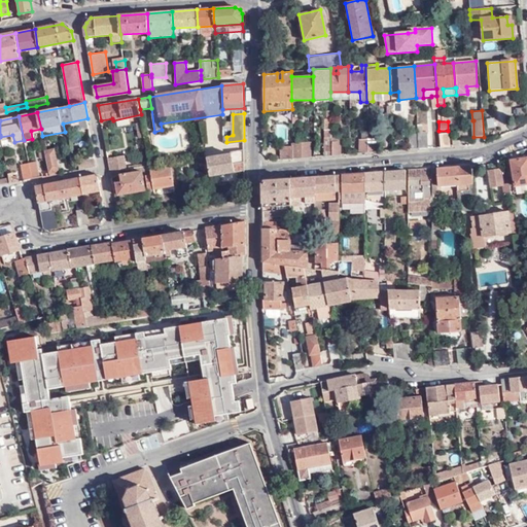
[(417,134),(418,148),(427,148),(427,134),(422,133),(421,125),(417,125),(417,134)]
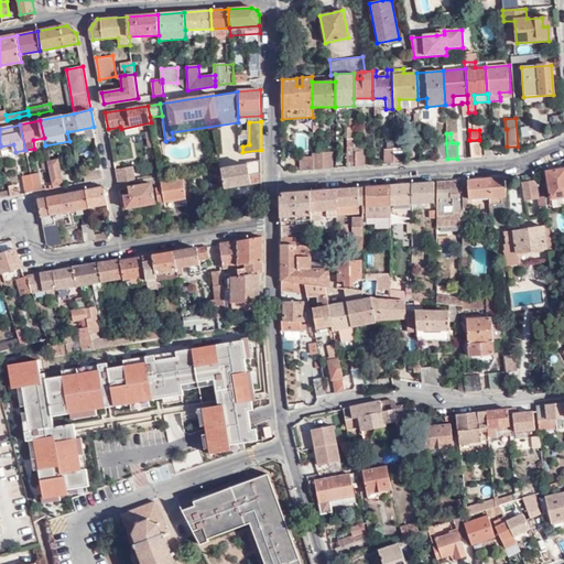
[(438,160),(447,159),(446,143),(437,143),(438,160)]
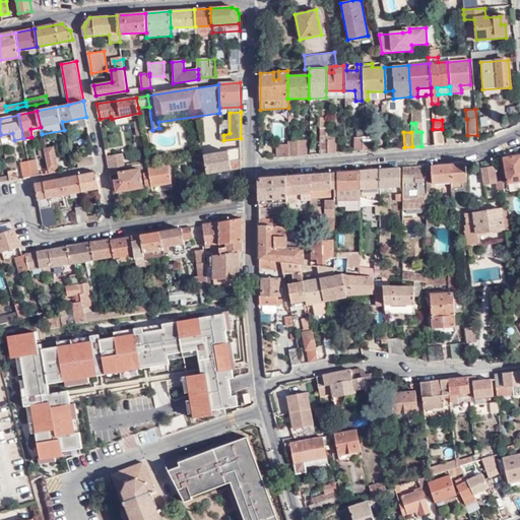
[(434,133),(435,146),(443,145),(442,132),(434,133)]
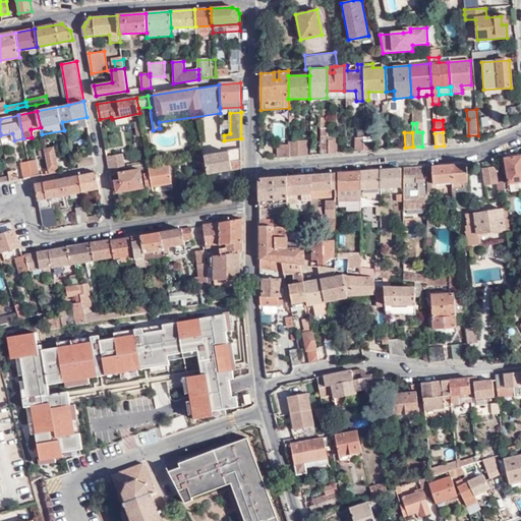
[(362,137),(363,151),(371,151),(371,137),(362,137)]
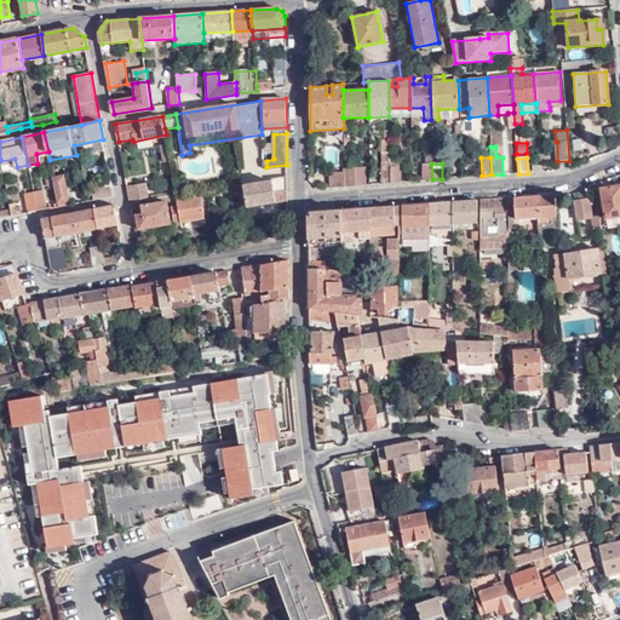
[(344,172),(344,185),(366,184),(365,167),(344,168),(344,172)]
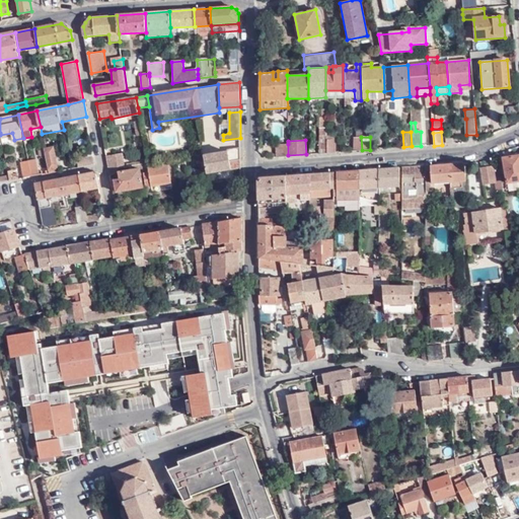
[(326,142),(326,152),(335,152),(335,142),(326,142)]
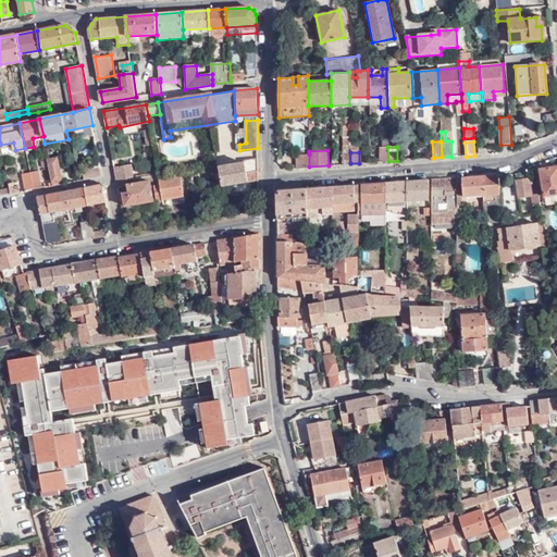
[(296,155),(296,168),(309,166),(309,155),(296,155)]
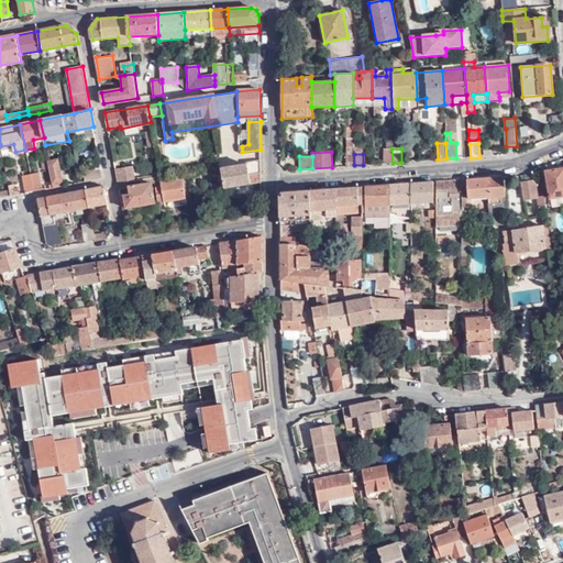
[(58,158),(48,159),(50,167),(54,188),(62,186),(61,183),(63,183),(58,158)]
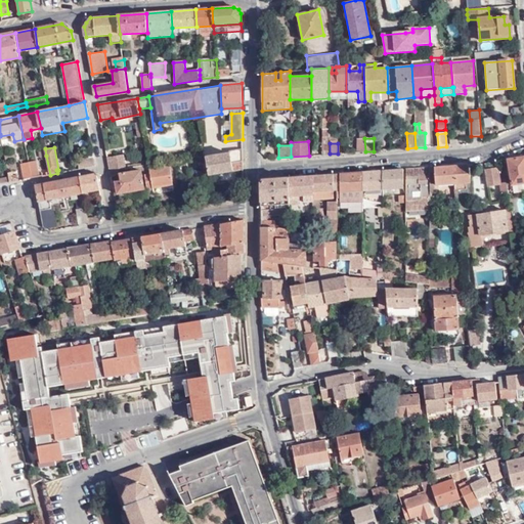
[(46,156),(45,148),(38,149),(39,157),(46,156)]
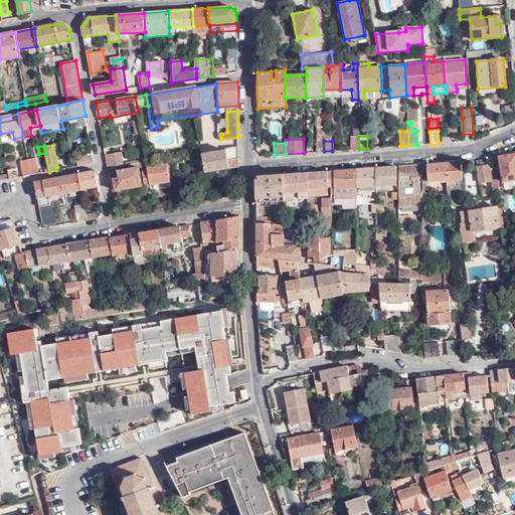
[(206,171),(239,166),(239,159),(239,147),(227,149),(227,150),(203,153),(206,171)]
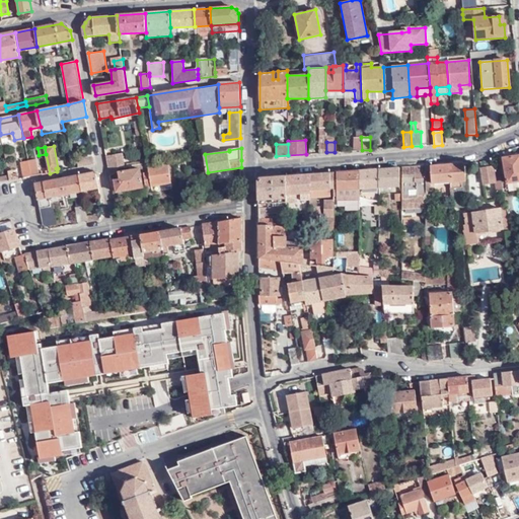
[(108,169),(124,166),(122,153),(105,156),(108,169)]
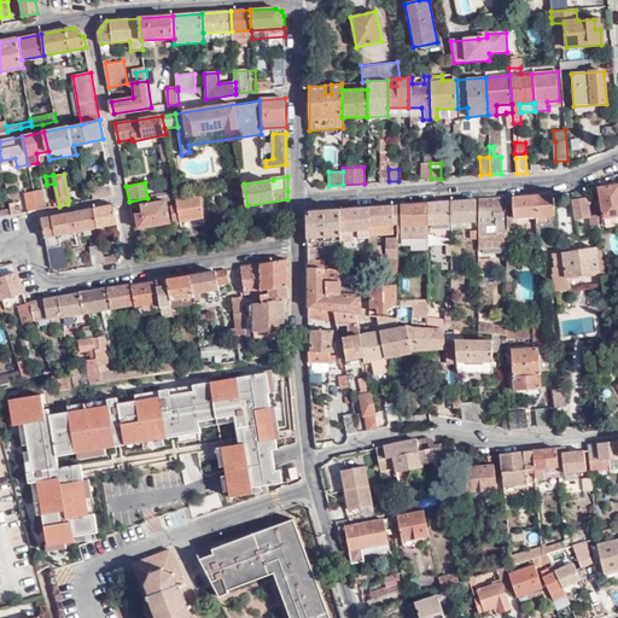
[(617,215),(617,185),(599,188),(604,219),(617,215)]
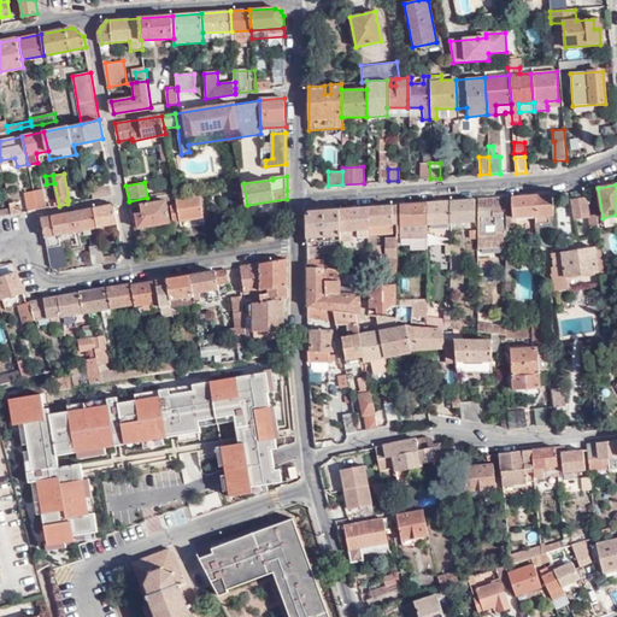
[(112,195),(111,187),(93,191),(94,199),(112,195)]
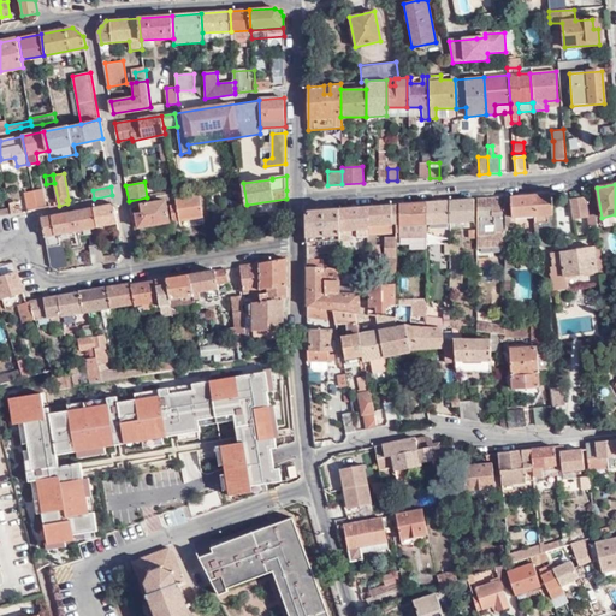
[(34,190),(37,208),(46,207),(42,189),(34,190)]
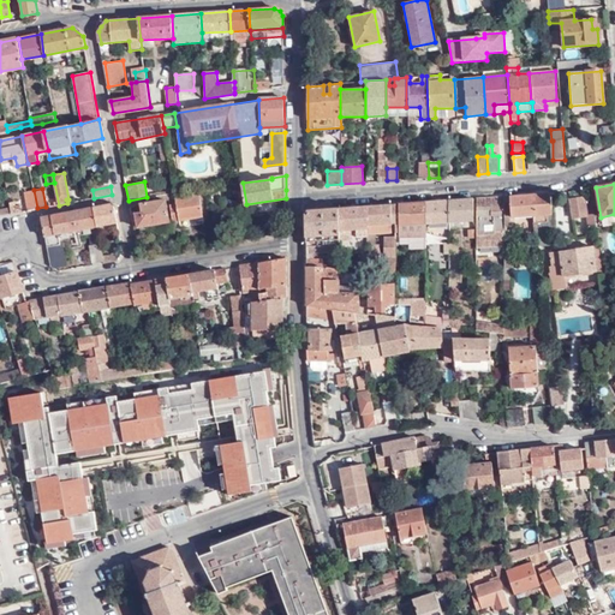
[(29,210),(37,208),(34,190),(24,191),(29,210)]
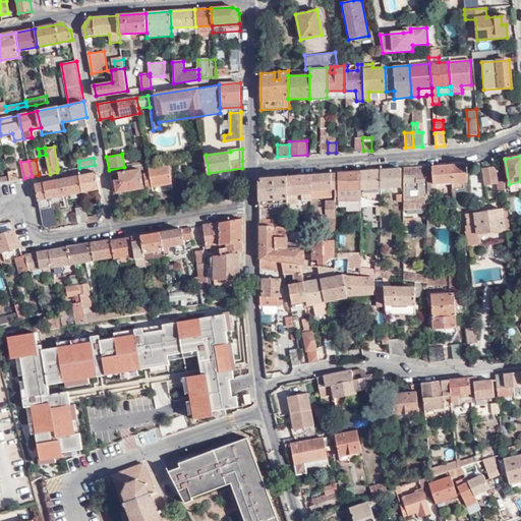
[(466,164),(426,167),(426,199),(433,199),(433,191),(438,191),(438,183),(452,182),(453,197),(456,197),(465,197),(468,196),(466,164)]
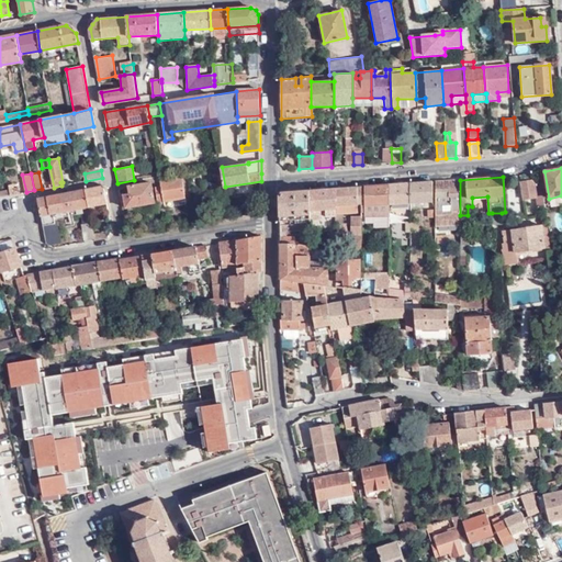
[(186,198),(182,178),(159,181),(163,201),(186,198)]
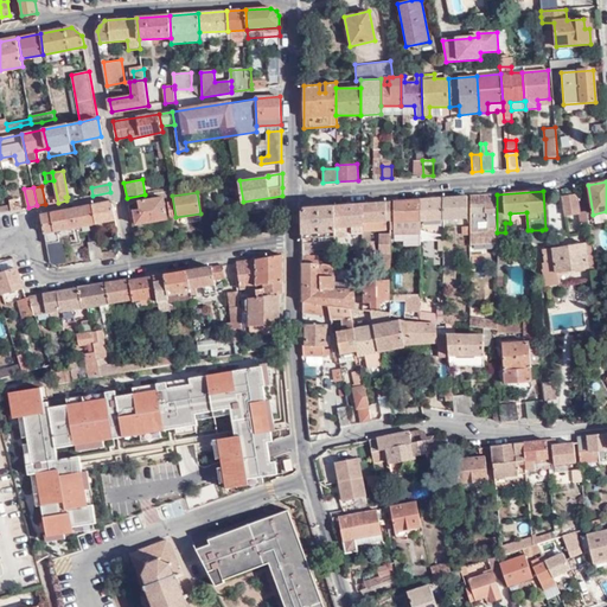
[(475,203),(471,204),(471,241),(497,238),(497,232),(497,195),(474,197),(475,203)]
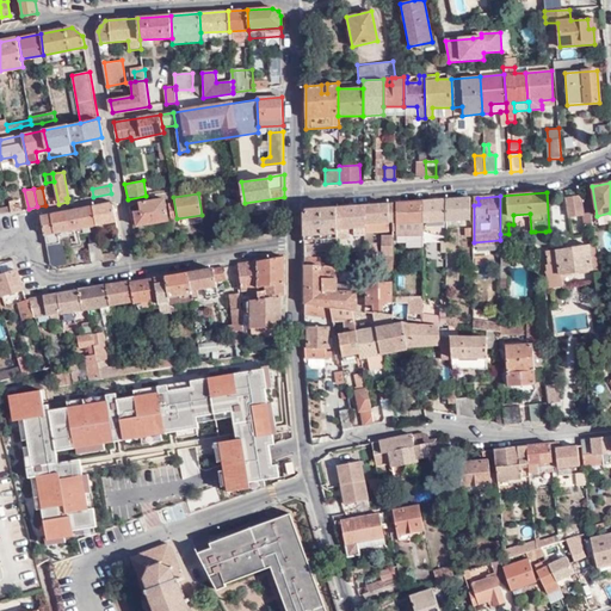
[(585,228),(593,227),(588,197),(582,198),(582,197),(566,199),(568,217),(582,215),(585,228)]
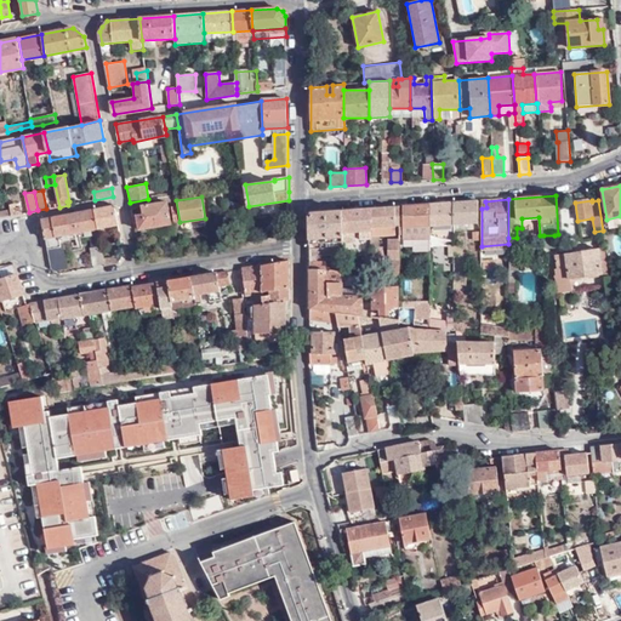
[(136,214),(140,229),(171,224),(167,201),(141,206),(142,214),(136,214)]
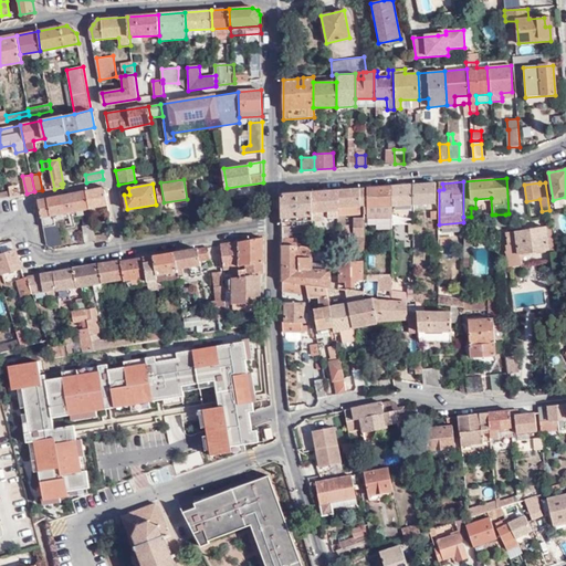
[(413,186),(413,206),(435,203),(435,184),(413,186)]
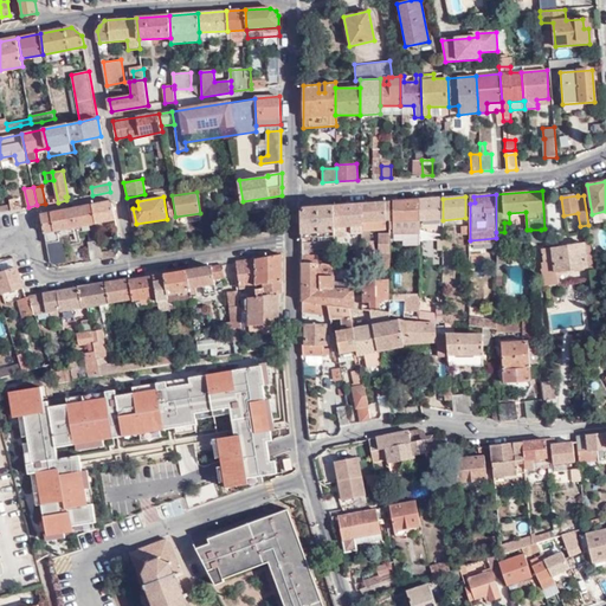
[(443,199),(419,200),(419,221),(443,220),(443,199)]
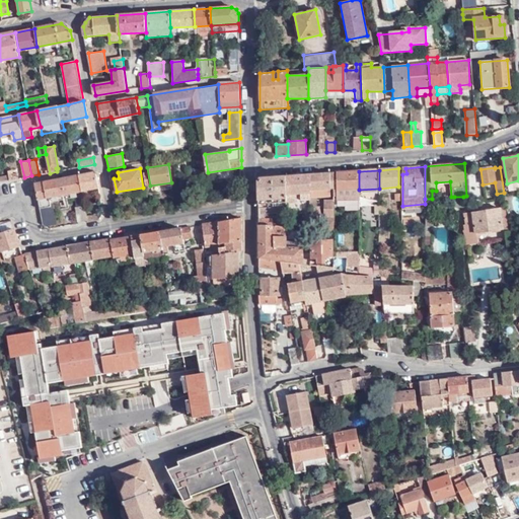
[(82,191),(98,188),(95,171),(79,174),(82,191)]
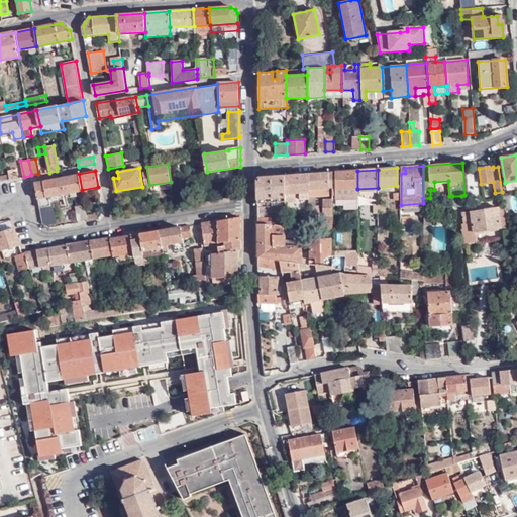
[(357,171),(332,173),(332,189),(335,188),(335,206),(341,206),(341,200),(357,199),(357,189),(357,171)]
